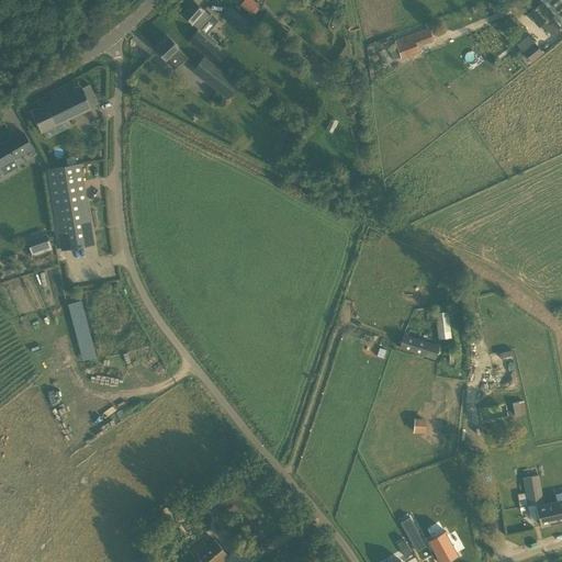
[(254,0),(244,0),(242,2),(239,6),(255,17),(258,13),(254,10),(258,3),(254,0)]
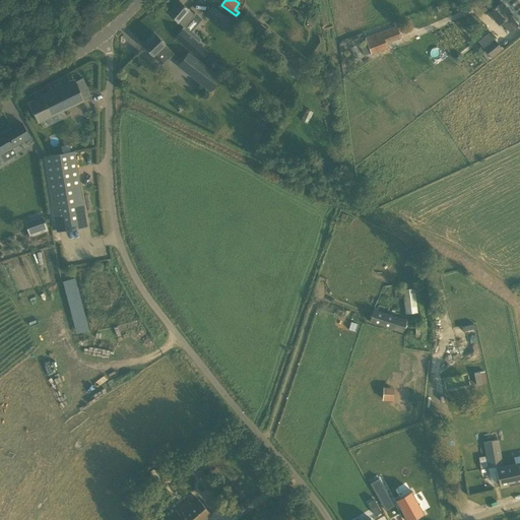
[(184,26),(191,18),(194,14),(189,9),(180,1),(169,14),(184,26)]
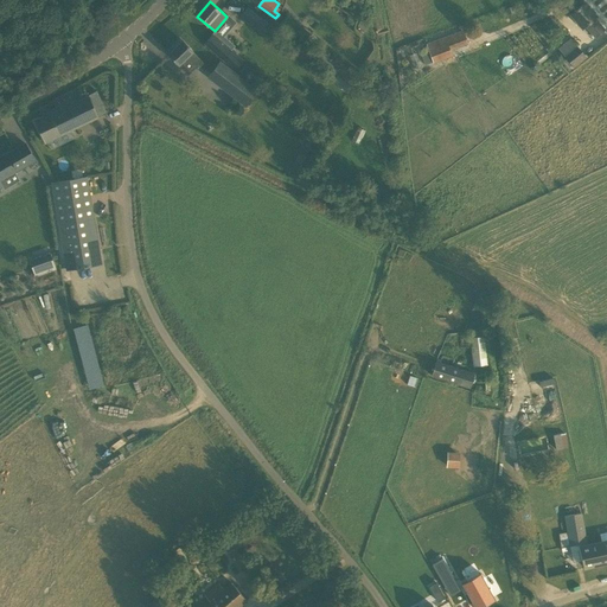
[(594,18),(596,17),(585,1),(570,14),(582,29),(586,26),(595,37),(605,30),(594,18)]
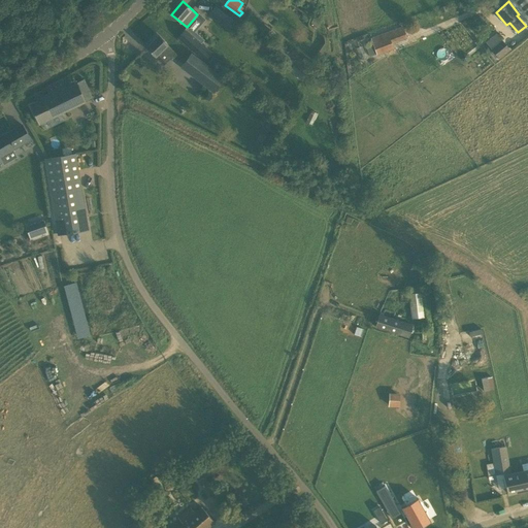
[(216,5),(208,15),(230,32),(237,23),(216,5)]
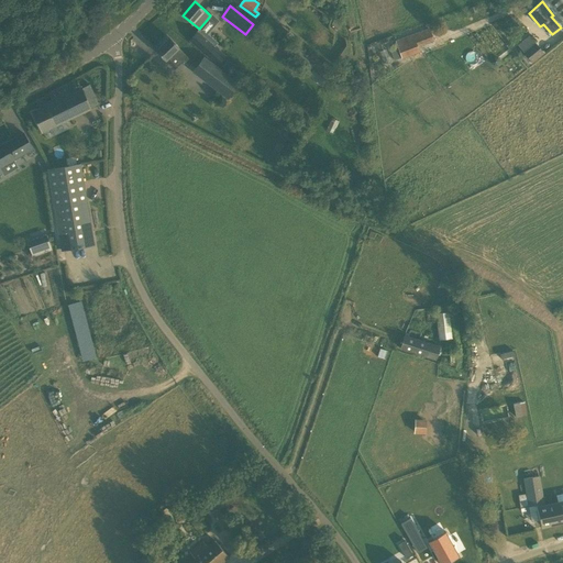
[(398,46),(392,50),(395,58),(403,56),(403,58),(419,52),(417,47),(433,41),(429,29),(396,41),(398,46)]
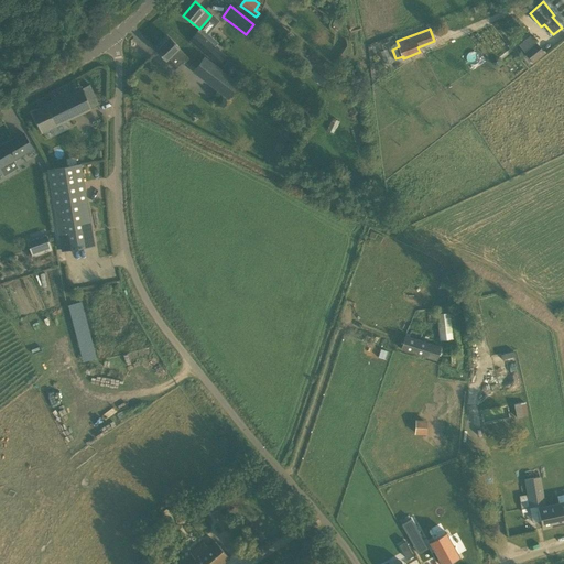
[(190,41),(219,67),(227,58),(197,32),(190,41)]
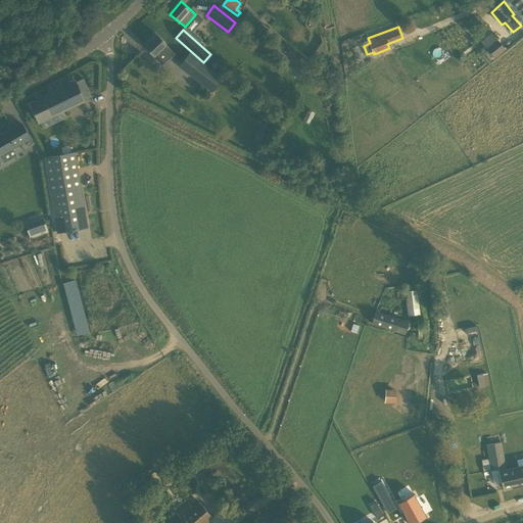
[(157,59),(165,52),(172,58),(175,54),(165,44),(157,35),(145,47),(157,59)]
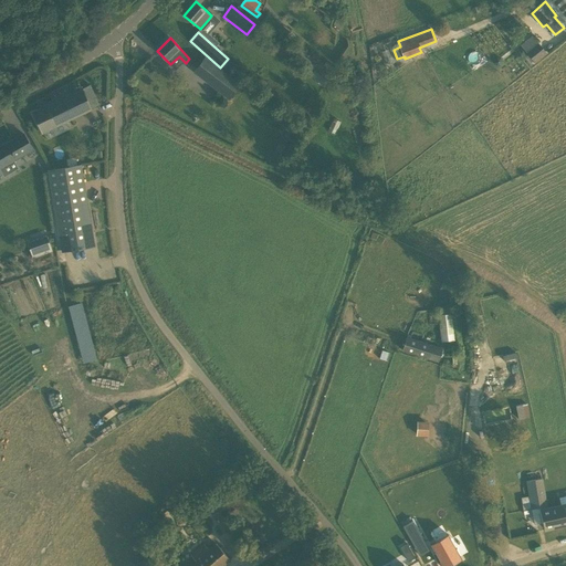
[(531,62),(534,60),(536,63),(546,53),(537,43),(527,53),(528,54),(526,56),(531,62)]
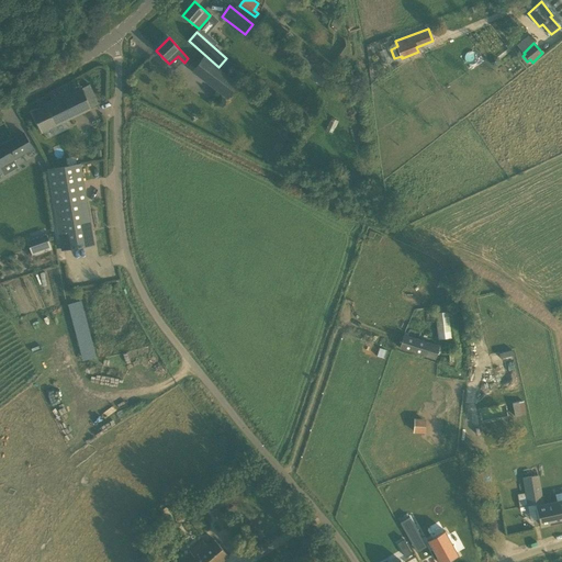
[(384,65),(391,62),(384,48),(378,52),(384,65)]
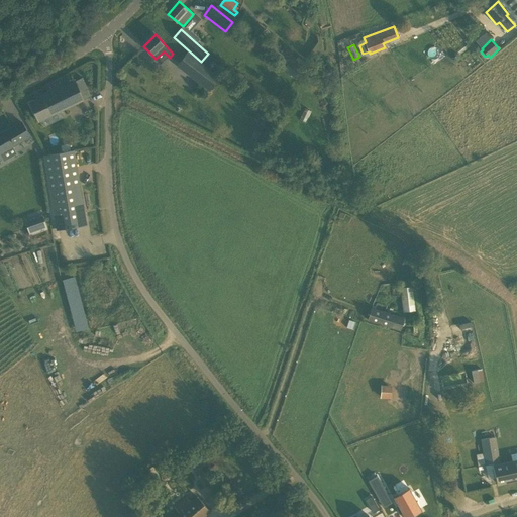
[(219,77),(199,61),(191,71),(190,72),(211,88),(219,77)]
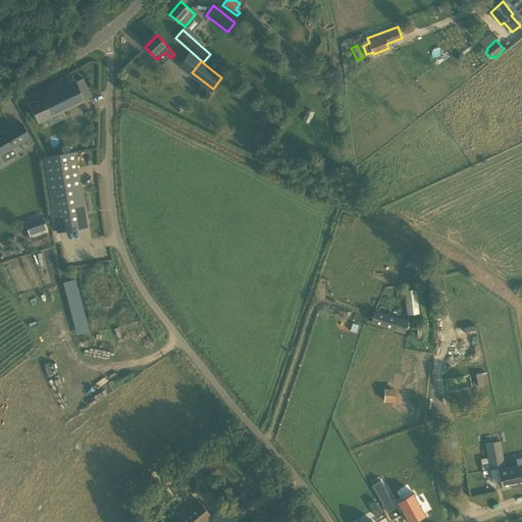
[(67,76),(45,88),(48,95),(30,104),(38,123),(85,101),(75,82),(70,84),(67,76)]
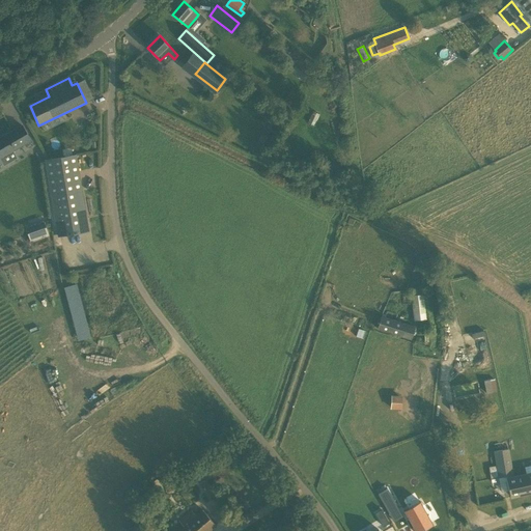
[(267,123),(273,114),(269,111),(262,120),(267,123)]
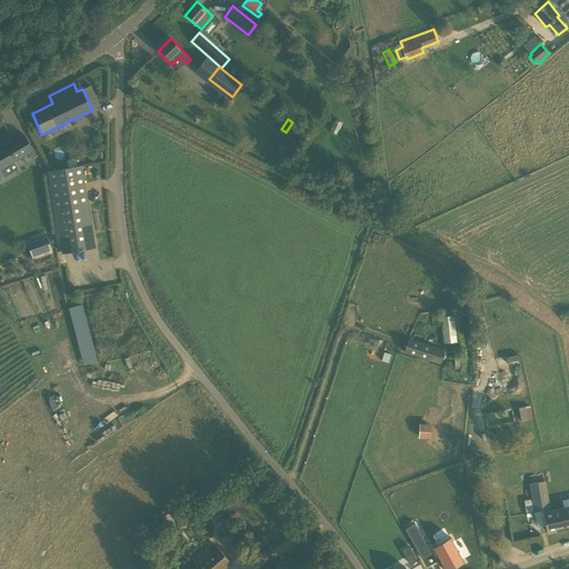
[(293,123),(286,133),(290,137),(298,128),(293,123)]
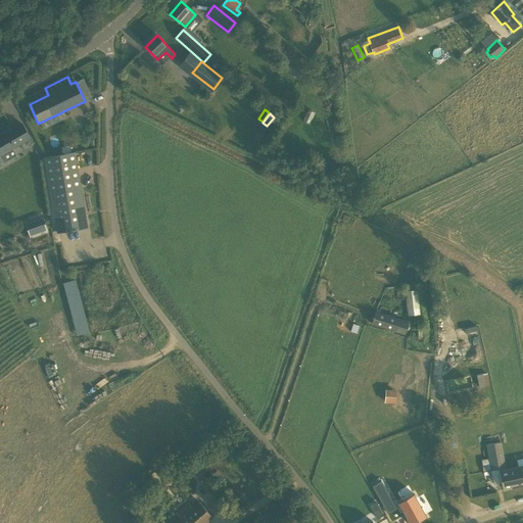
[(0,156),(0,155),(30,138),(21,124),(0,136),(0,160),(2,160),(0,156)]
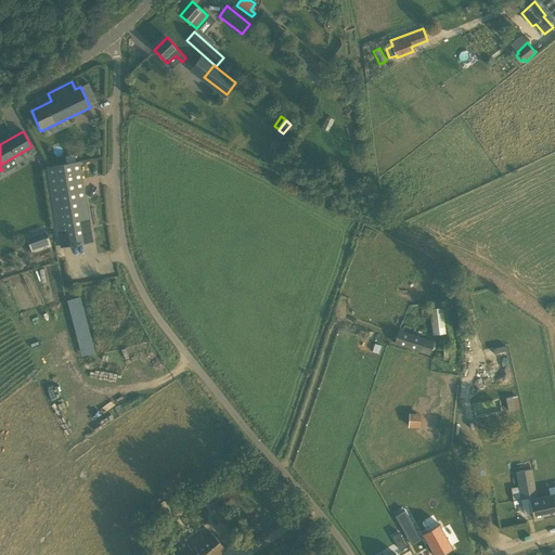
[(92,241),(79,162),(47,167),(61,247),(92,241)]
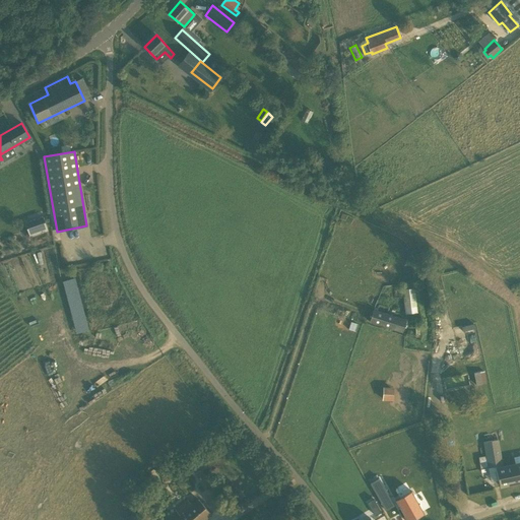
[(43,216),(24,222),(29,237),(48,231),(43,216)]
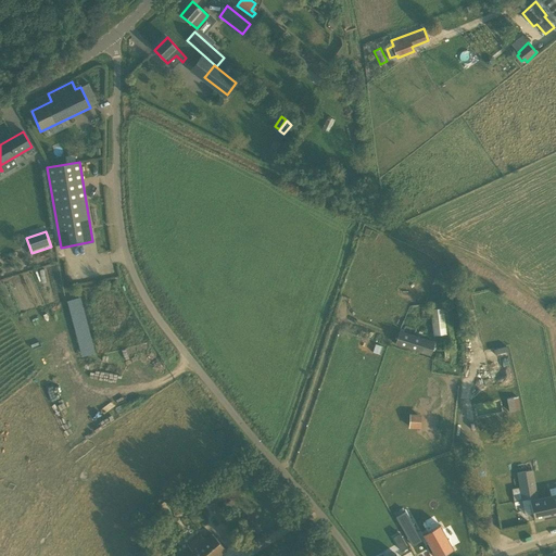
[(430,303),(430,310),(433,336),(446,335),(443,302),(430,303)]
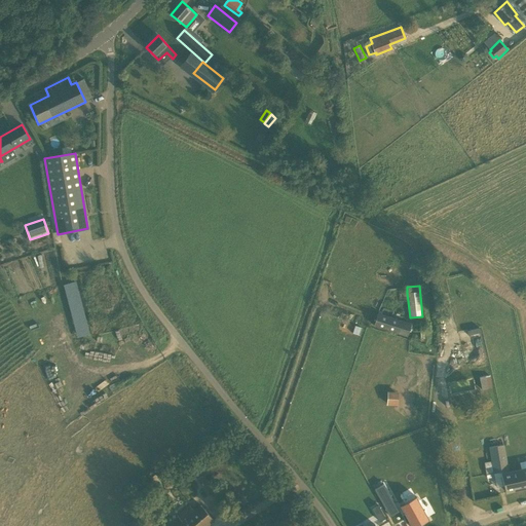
[(374,325),(398,333),(408,336),(412,324),(377,313),(374,325)]
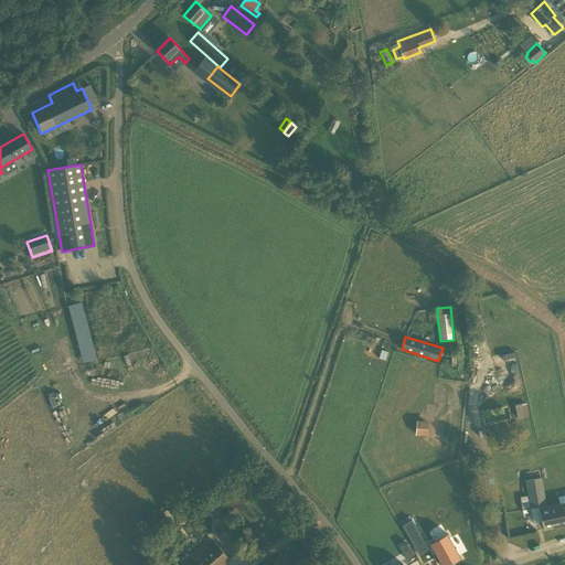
[(494,356),(502,386),(520,382),(512,352),(494,356)]
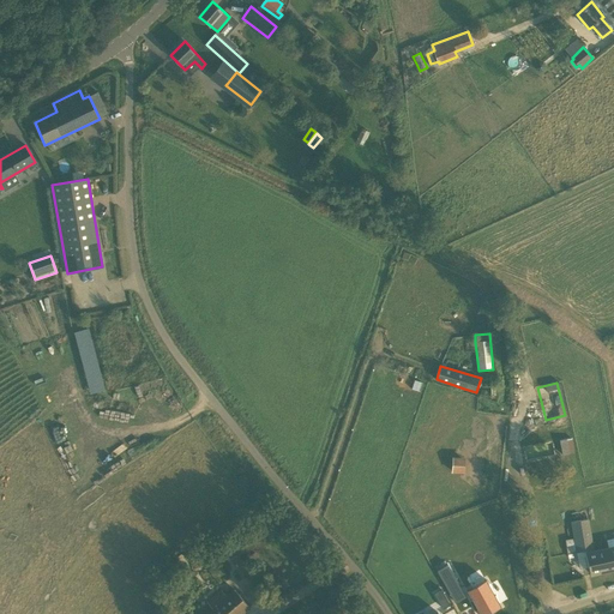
[(106,471),(133,457),(128,449),(102,464),(106,471)]
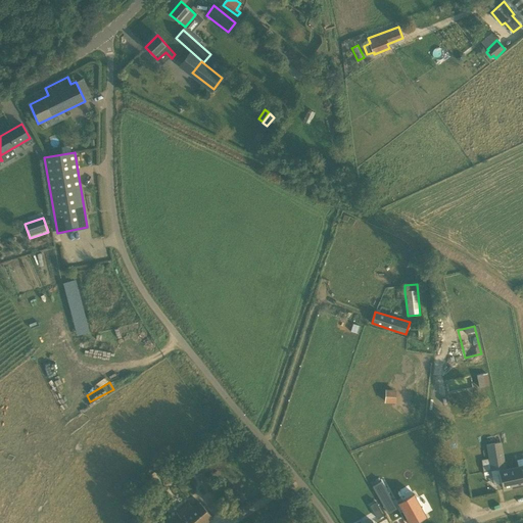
[(384,403),(395,403),(396,389),(385,389),(384,403)]
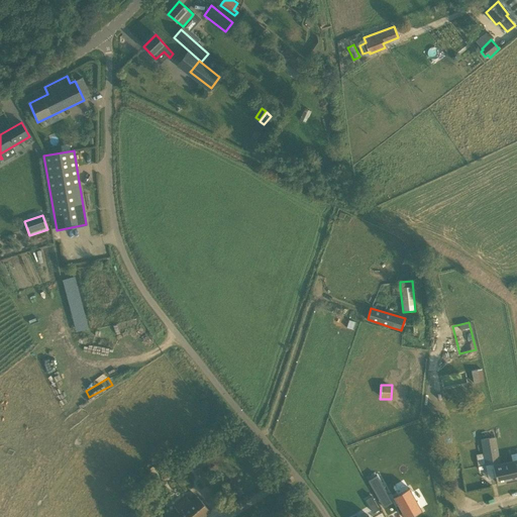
[(516,479),(516,452),(511,454),(512,461),(499,464),(495,437),(481,439),(483,454),(476,455),(478,467),(493,463),(497,484),(516,479)]
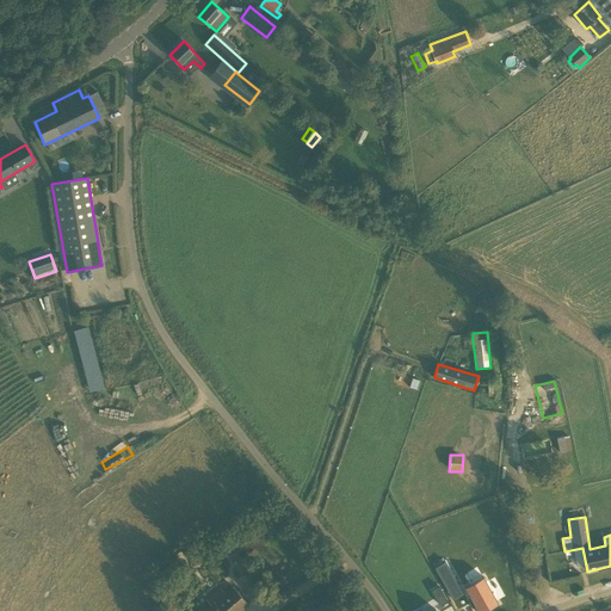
[(233,537),(218,545),(226,556),(239,547),(233,537)]
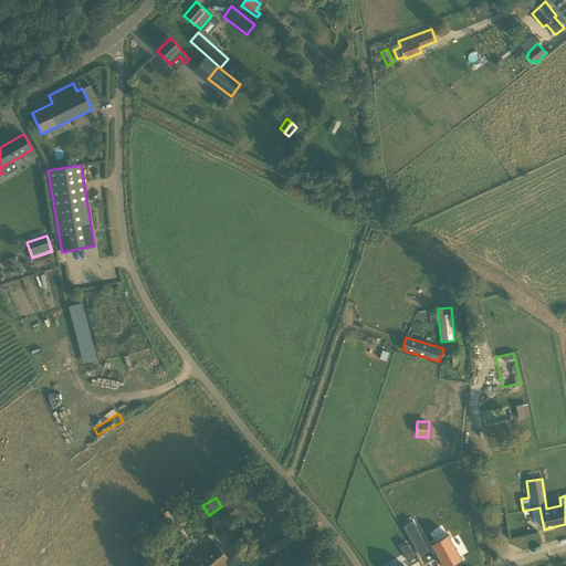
[(413,521),(404,526),(419,555),(429,549),(413,521)]
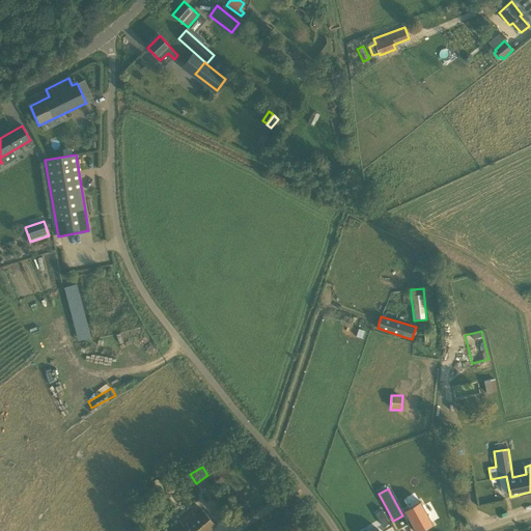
[(410,507),(409,508),(421,528),(420,528),(422,530),(427,528),(427,527),(438,522),(439,521),(438,519),(427,503),(425,499),(424,499),(410,508),(410,507)]
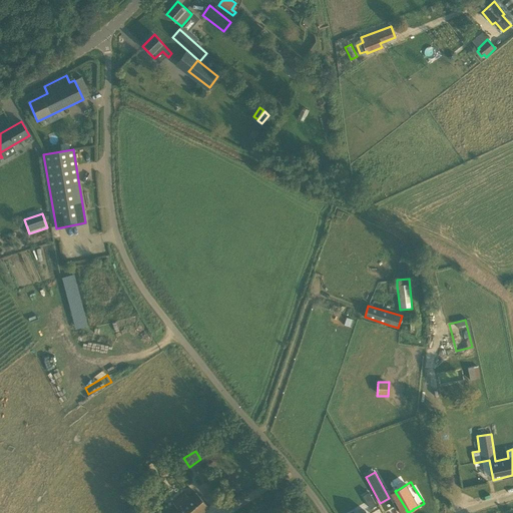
[(156,496),(150,487),(144,491),(145,492),(140,496),(144,500),(148,497),(150,500),(156,496)]
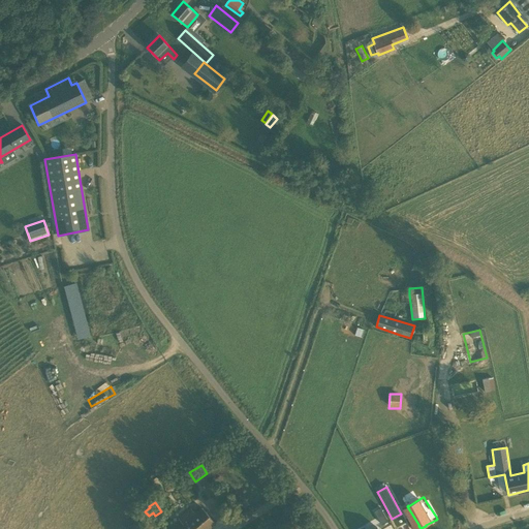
[(179,519),(183,524),(177,528),(208,528),(215,523),(201,507),(195,514),(191,508),(179,519)]
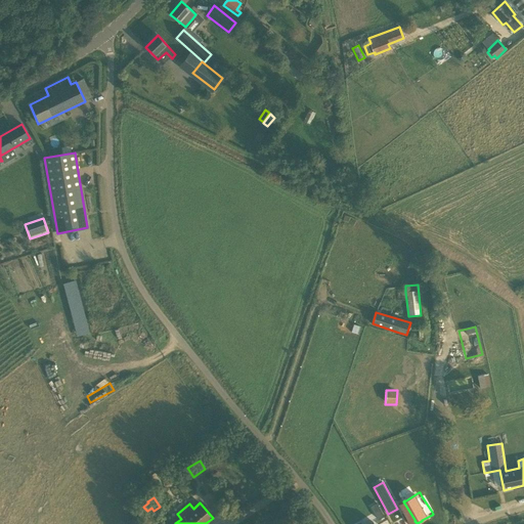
[(381,510),(375,514),(379,519),(384,516),(381,510)]
